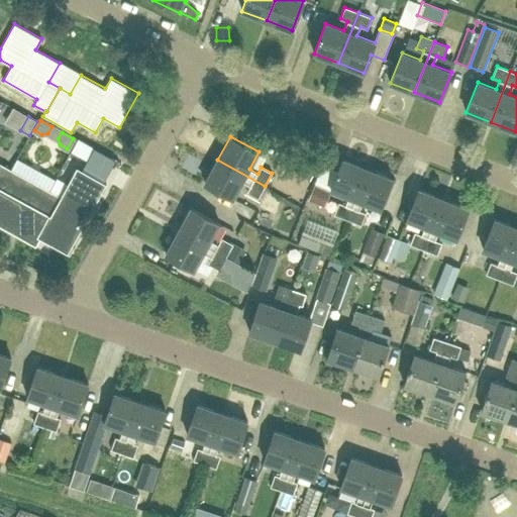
[(310,181),(317,168),(284,150),(277,164),(310,181)]
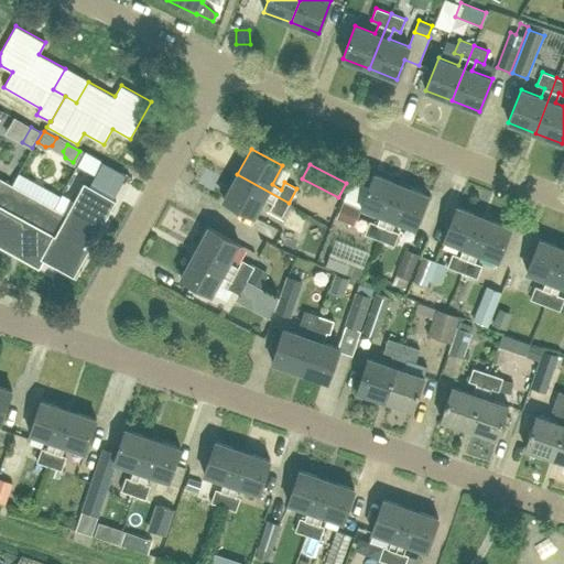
[(0,205),(8,209),(0,223),(0,243),(11,250),(17,253),(39,266),(55,236),(42,228),(61,195),(19,172),(11,184),(0,205)]
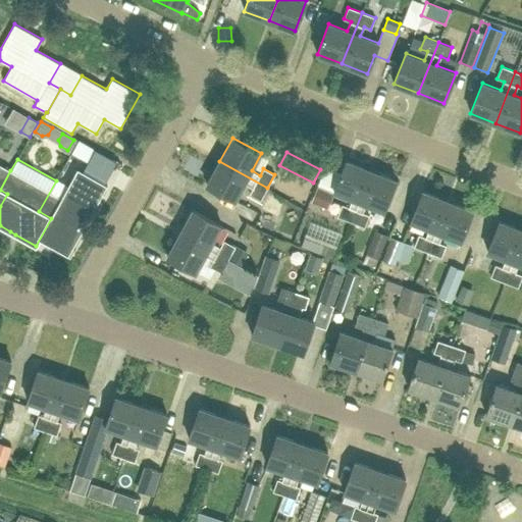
[(351,221),(371,170),(346,160),(334,192),(353,199),(349,207),(343,205),(337,216),(351,221)]
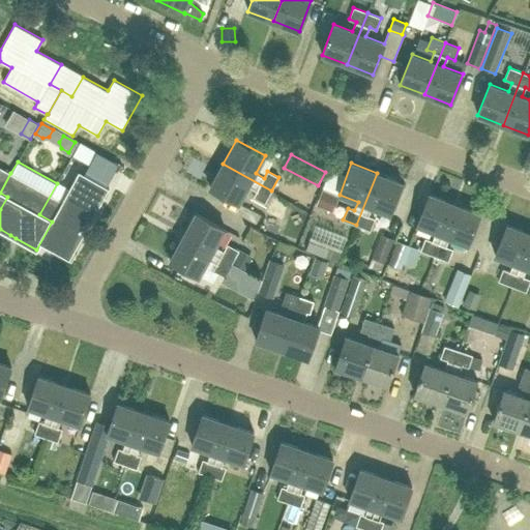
[(265,203),(271,190),(223,164),(209,187),(239,203),(248,185),(257,190),(254,197),(265,203)]
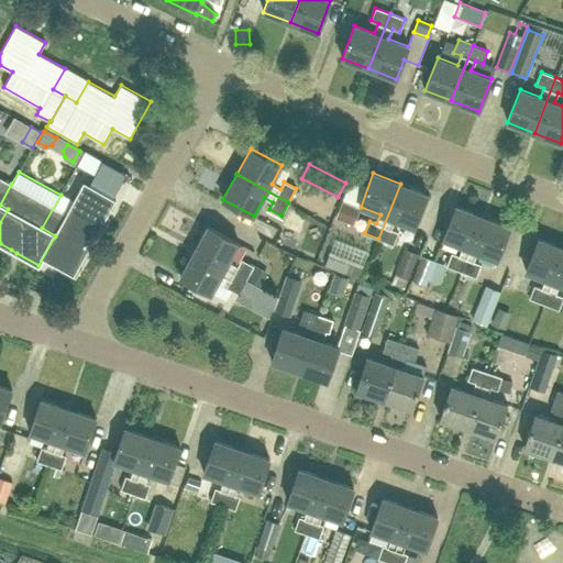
[(0,222),(8,209),(0,205),(11,184),(0,177),(0,222)]
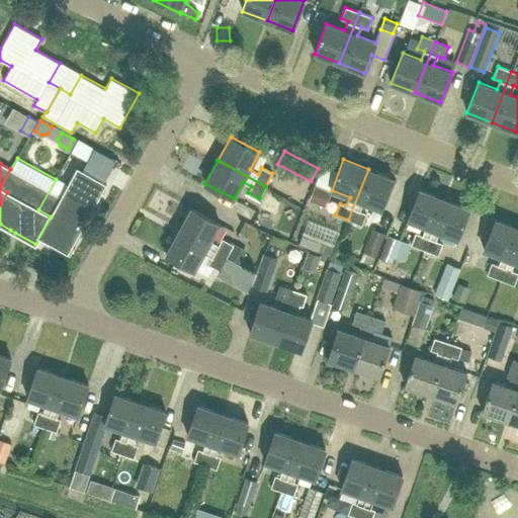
[(51,217),(35,244),(39,237),(69,254),(107,184),(76,167),(67,183),(57,177),(56,179),(38,209),(51,217)]
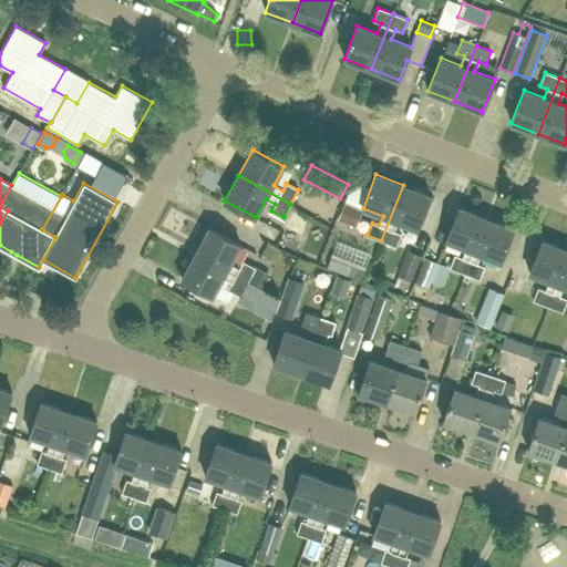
[(403,185),(381,240),(395,246),(401,234),(393,230),(397,222),(418,229),(431,196),(403,185)]
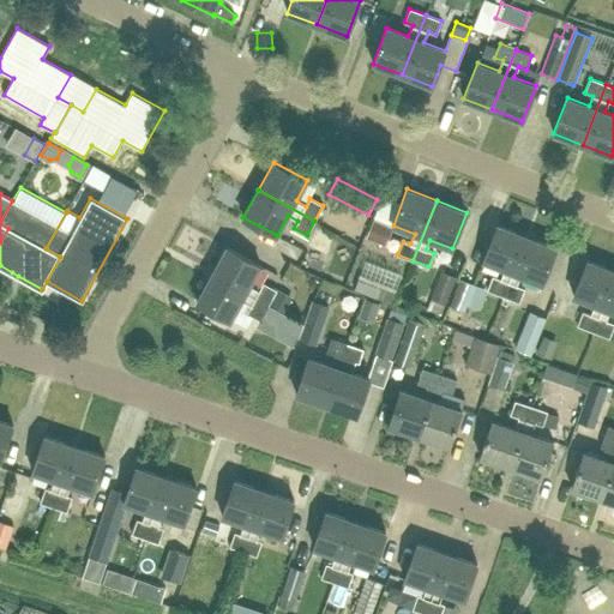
[(371,221),(363,238),(381,245),(389,228),(371,221)]
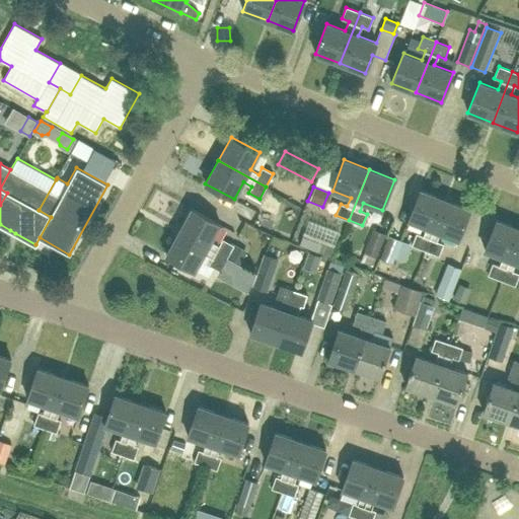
[(425,250),(445,200),(421,190),(409,220),(427,227),(424,236),(417,233),(412,245),(425,250)]
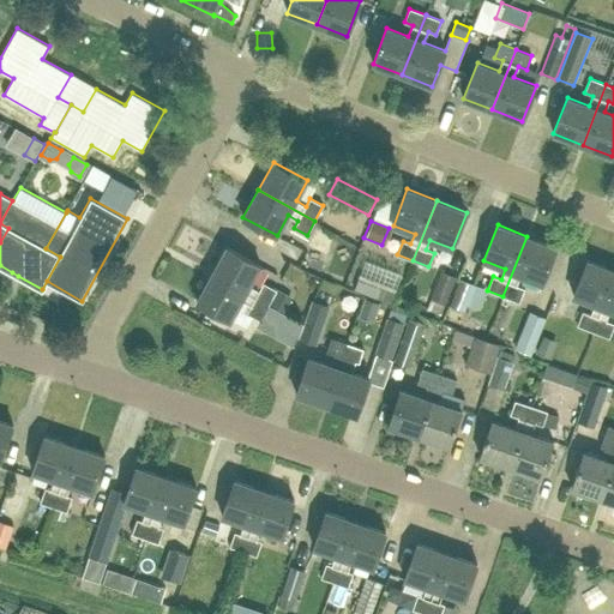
[(527,236),(503,296),(519,302),(524,288),(516,286),(521,275),(542,283),(557,247),(527,236)]
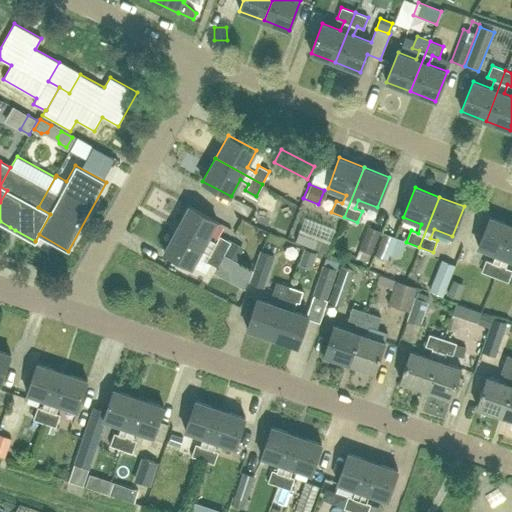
[(292,234),(303,202),(291,198),(280,230),(292,234)]
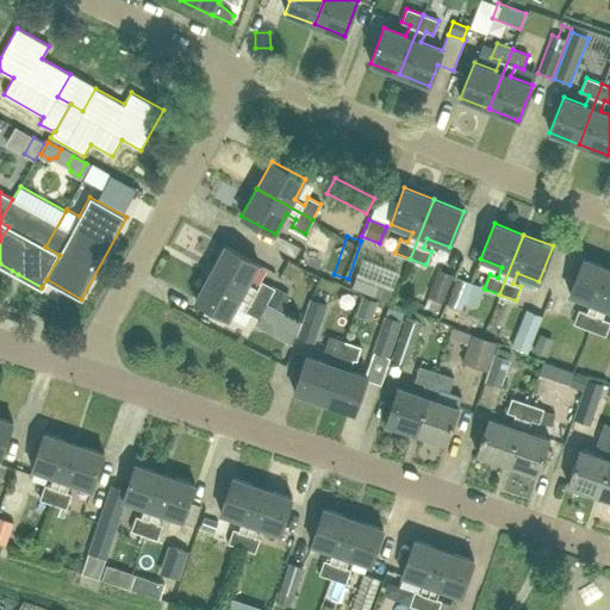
[(225,244),(210,273),(267,303),(274,288),(262,281),(257,288),(248,284),(259,263),(225,244)]
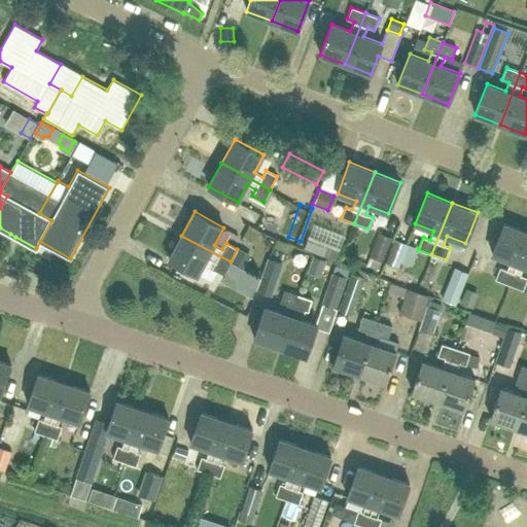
[(256,220),(249,236),(267,244),(274,229),(256,220)]
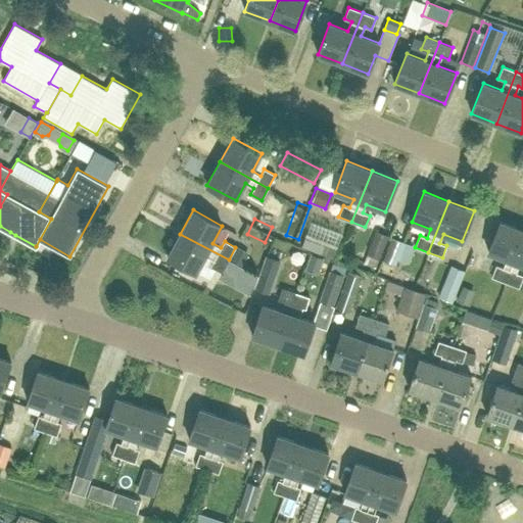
[(506,282),(522,236),(522,230),(501,221),(488,252),(507,259),(504,268),(496,266),(491,277),(506,282)]
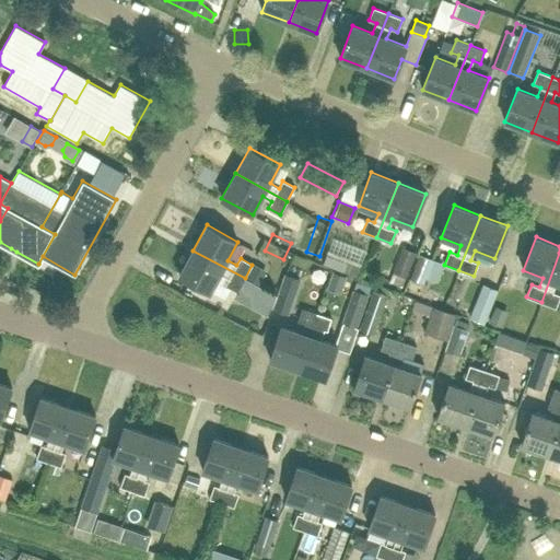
[(407,279),(417,254),(403,247),(393,272),(407,279)]
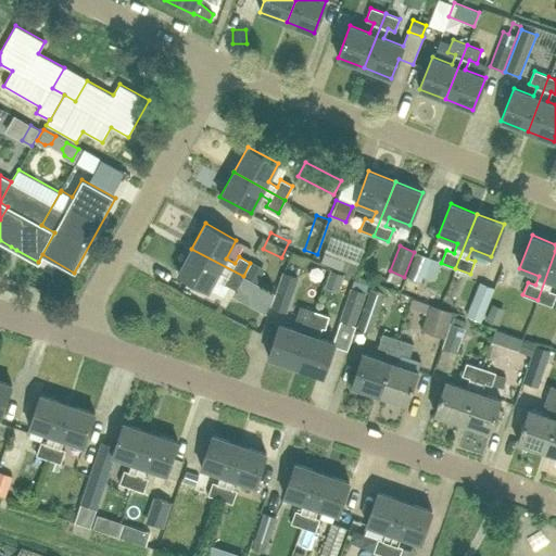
[(236,290),(243,276),(191,249),(178,274),(209,290),(218,272),(228,276),(224,283),(236,290)]
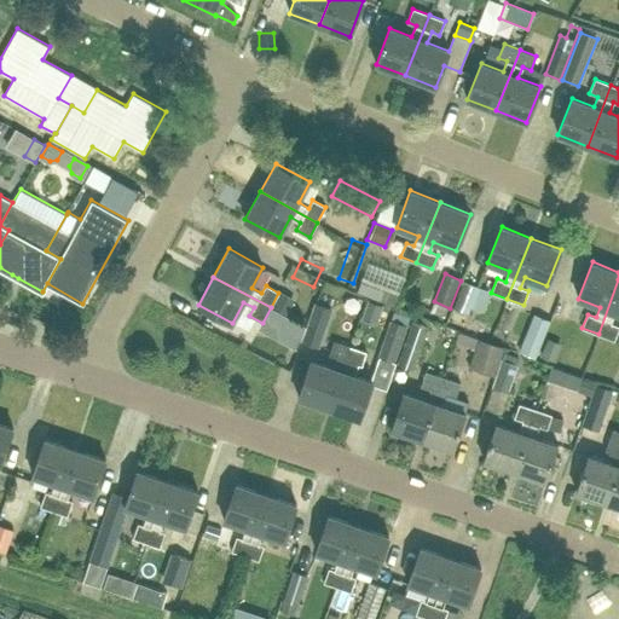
[(618,279),(599,334),(614,340),(618,327),(618,325),(611,323),(615,313),(618,313),(618,279)]
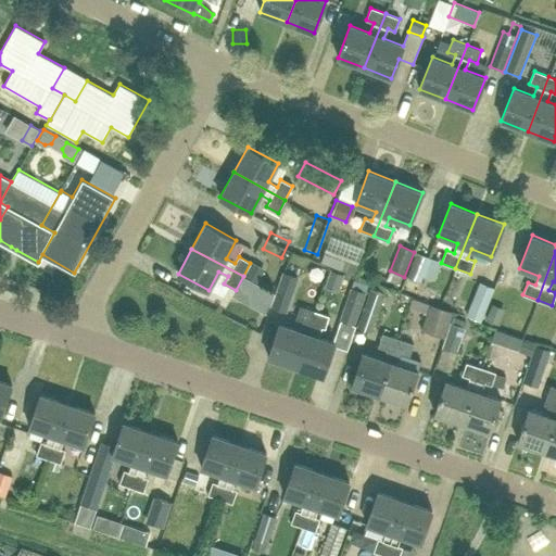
[(324,252),(319,262),(352,276),(356,265),(324,252)]
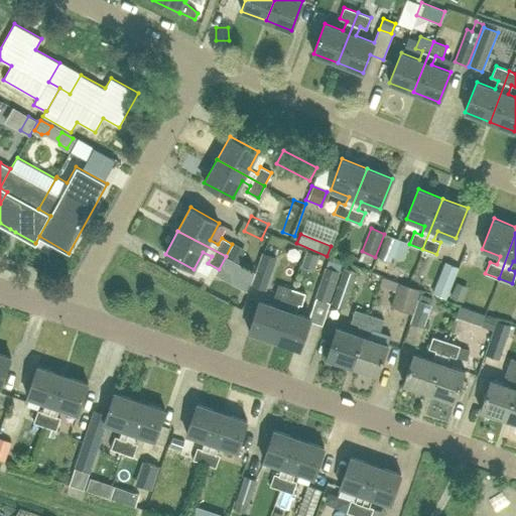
[(390,262),(399,240),(386,234),(377,257),(390,262)]
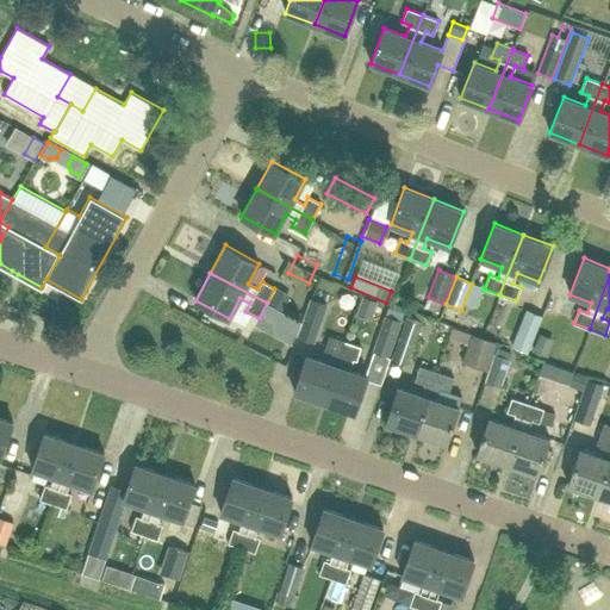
[(287,296),(274,288),(267,303),(279,309),(287,296)]
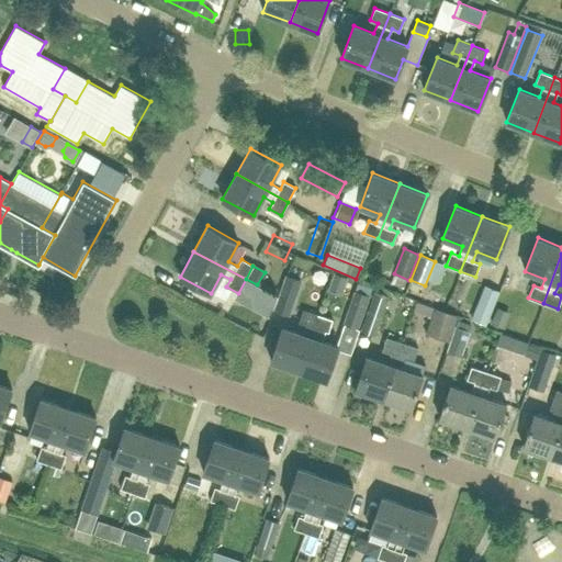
[(333,273),(327,288),(339,292),(345,278),(333,273)]
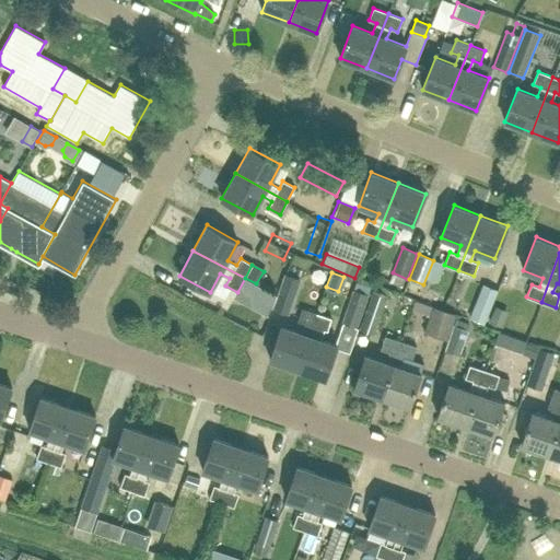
[(289,314),(300,280),(284,275),(273,308),(289,314)]
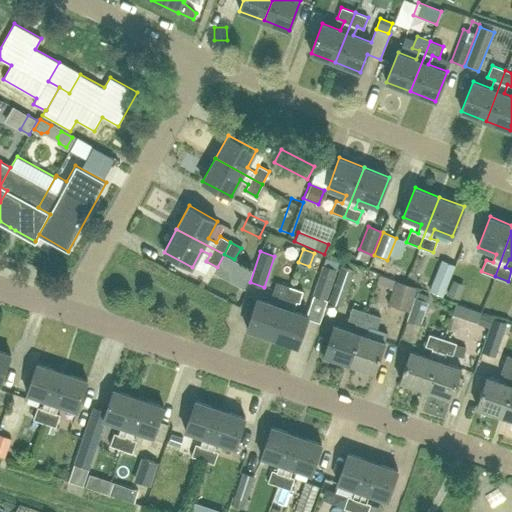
[(326,300),(340,261),(326,257),(323,265),(322,265),(312,295),(326,300)]
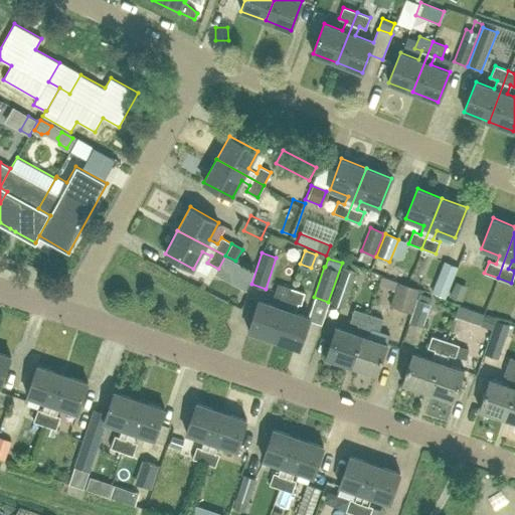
[(446,299),(458,267),(445,262),(432,293),(446,299)]
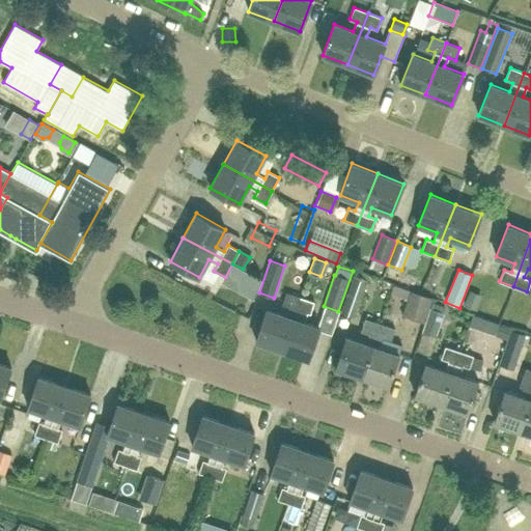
[(355,317),(367,280),(354,275),(340,312),(355,317)]
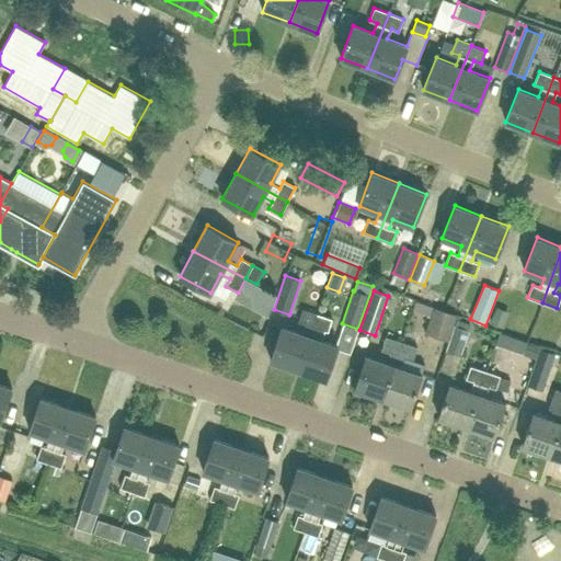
[(448,341),(457,315),(433,307),(424,333),(448,341)]
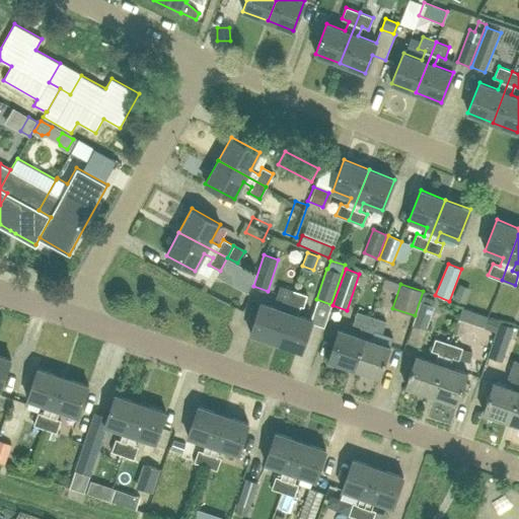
[(276,342),(294,290),(280,286),(276,297),(283,300),(280,309),(262,302),(250,334),(276,342)]
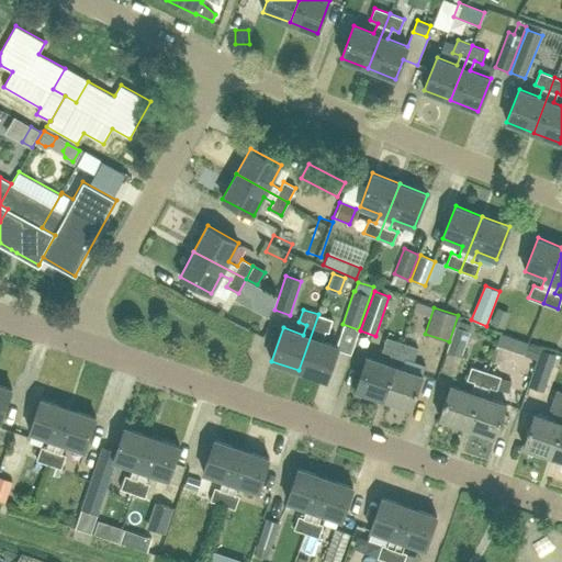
[(496,311),(491,323),(503,328),(508,316),(496,311)]
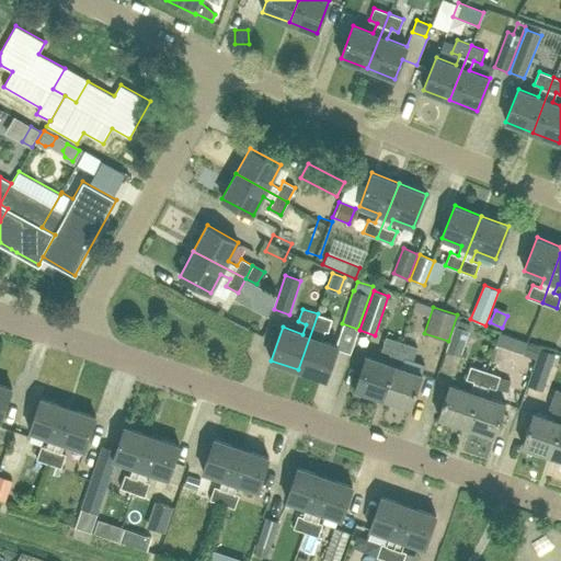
[(318,313),(298,369),(325,379),(338,345),(317,339),(320,329),(328,332),(332,319),(318,313)]
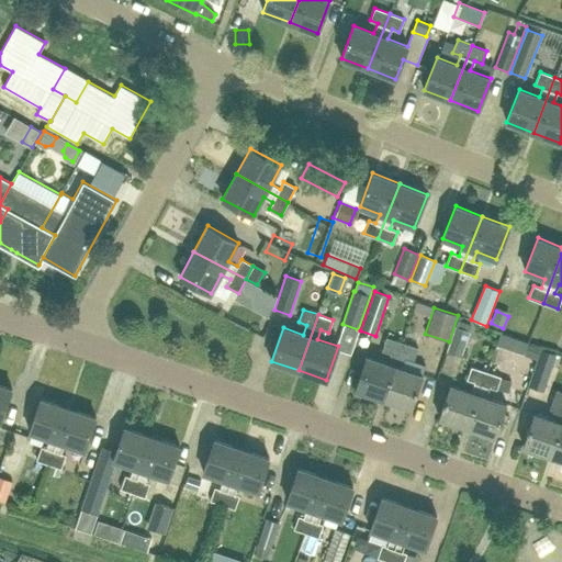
[(461,358),(470,332),(454,326),(446,353),(461,358)]
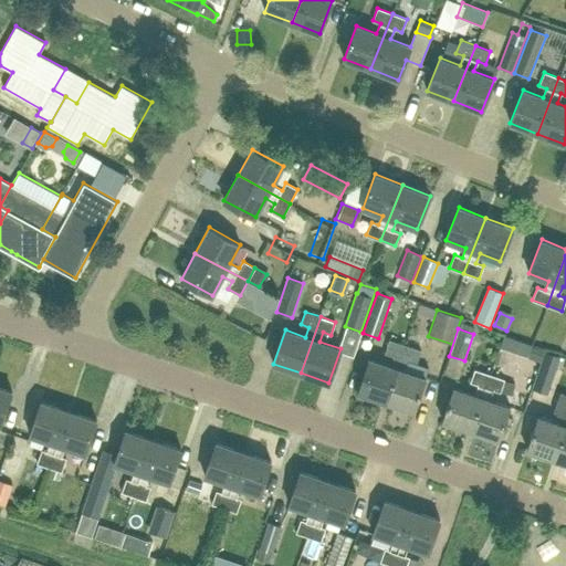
[(517,341),(504,335),(500,347),(513,352),(517,341)]
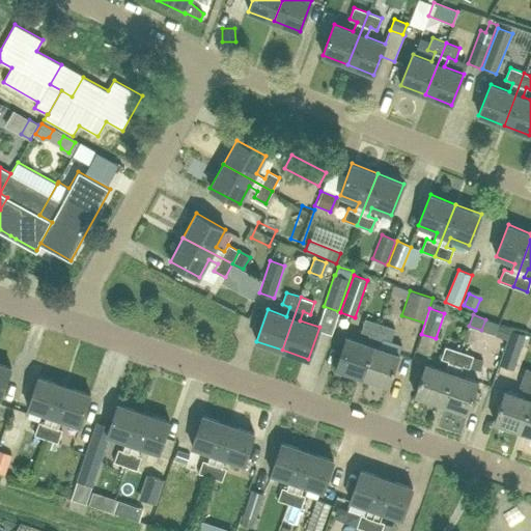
[(362,376),(380,325),(366,319),(362,332),(369,334),(366,343),(347,337),(336,368),(362,376)]
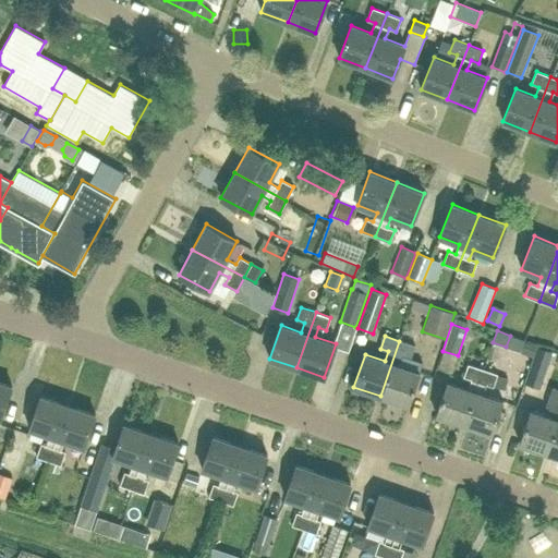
[(537,344),(524,340),(521,351),(533,355),(537,344)]
